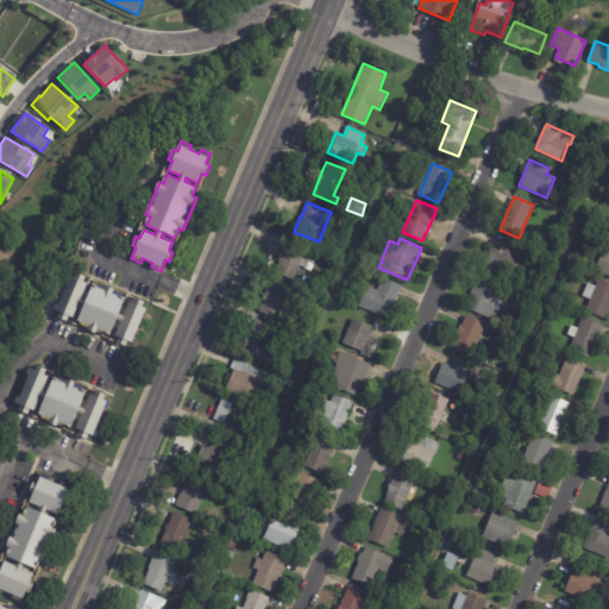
[(275,272),(281,259),(278,259),(283,249),(284,250),(289,239),(308,246),(305,256),(314,259),(311,270),(300,265),(294,280),(275,272)]
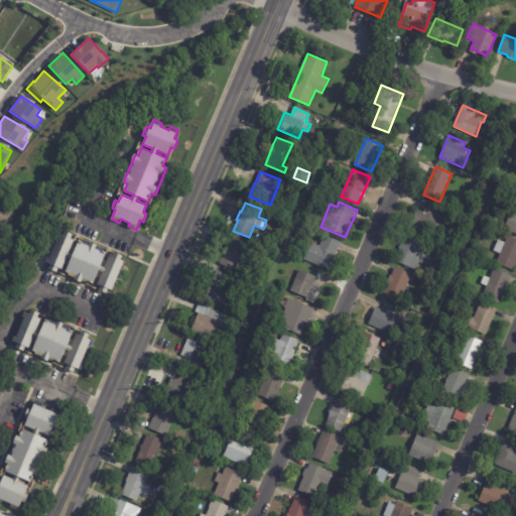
[(432,206),(443,211),(434,232),(412,223),(417,210),(424,212),(427,204),(432,206)]
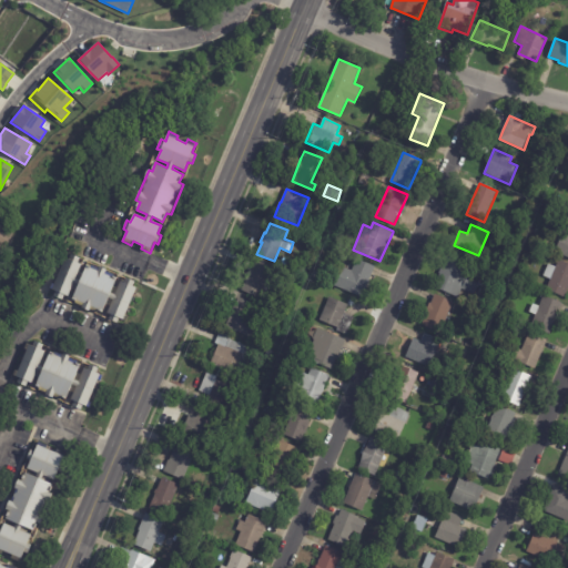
[(0,225),(16,235),(8,249),(1,245),(0,246),(0,225)]
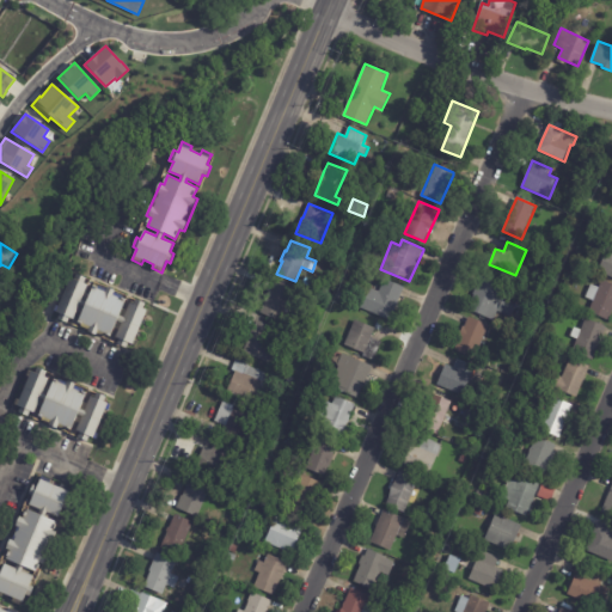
[(342,246),(348,249),(344,256),(338,254),(342,246)]
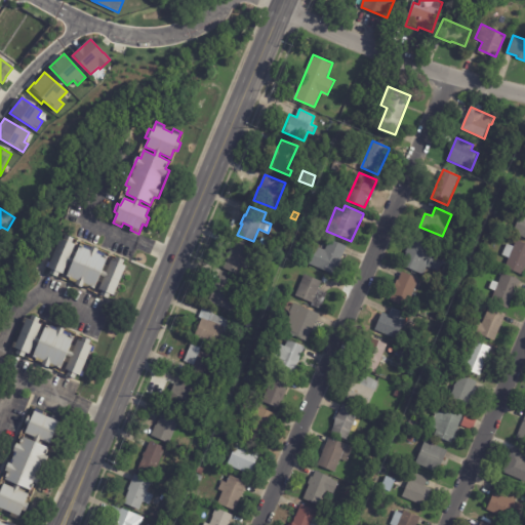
[(74,239),(72,243),(76,245),(71,256),(75,258),(80,246),(83,247),(85,245),(91,247),(92,246),(99,249),(98,250),(106,253),(105,256),(108,257),(103,271),(107,273),(112,260),(116,261),(117,257),(125,260),(123,265),(129,268),(127,272),(125,271),(116,291),(119,292),(116,296),(111,294),(109,299),(101,295),(103,291),(99,290),(105,277),(102,276),(95,288),(85,283),(83,288),(76,285),(78,281),(67,276),(72,264),(69,263),(64,274),(61,273),(58,277),(50,274),(52,270),(46,267),(48,263),(50,264),(59,243),(56,242),(58,238),(65,240),(67,235),(74,239)]
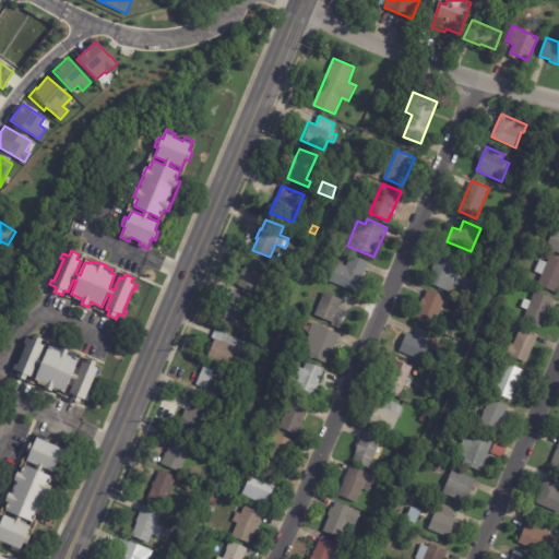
[(369,263),(356,293),(329,281),(342,251),(369,262),(369,263)]
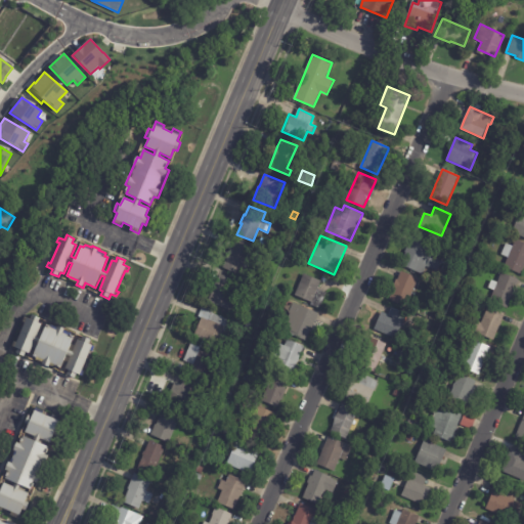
[(408,245),(411,236),(430,244),(418,272),(401,265),(406,253),(405,252),(408,245)]
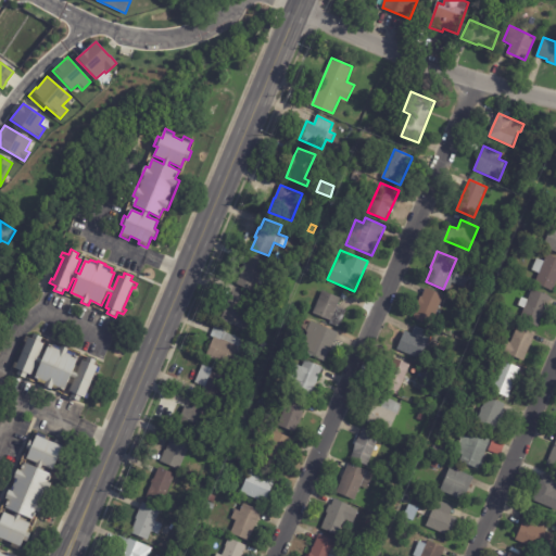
[(264,266),(254,291),(237,285),(249,254),(266,262),(264,266)]
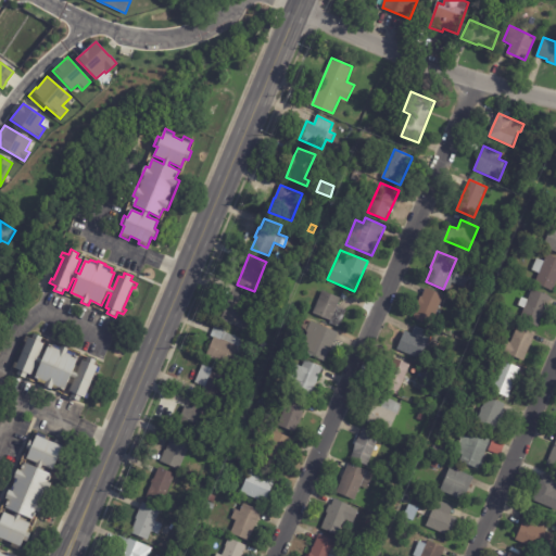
[(297,254),(304,257),(300,267),(292,264),(297,254)]
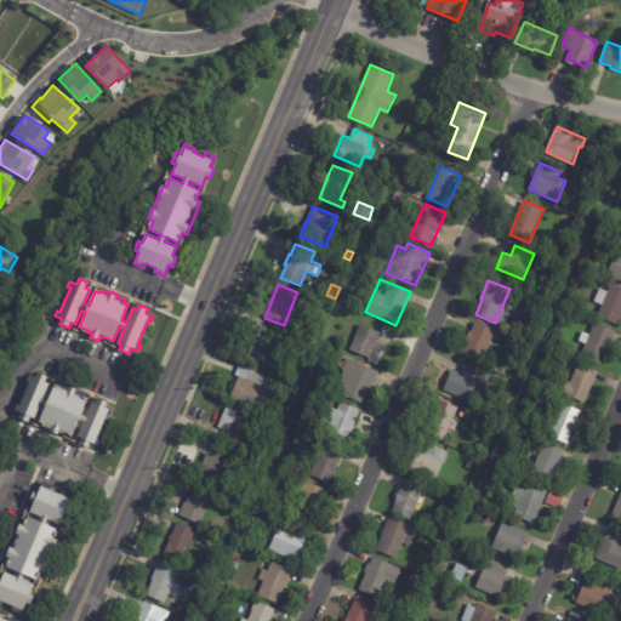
[(620,319),(619,325),(598,317),(603,306),(596,302),(600,290),(609,292),(611,284),(620,288),(620,319)]
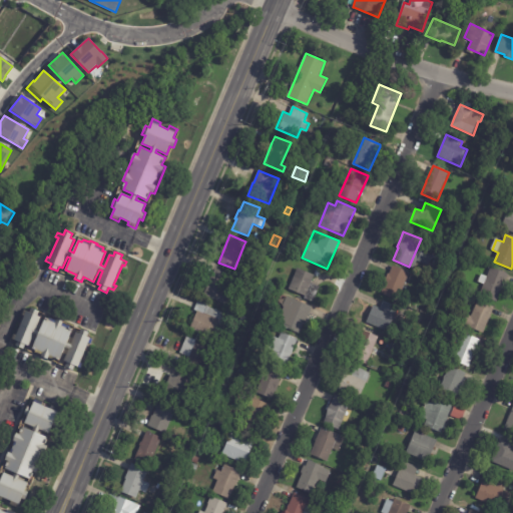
[(472,242),(480,245),(477,253),(469,249),(472,242)]
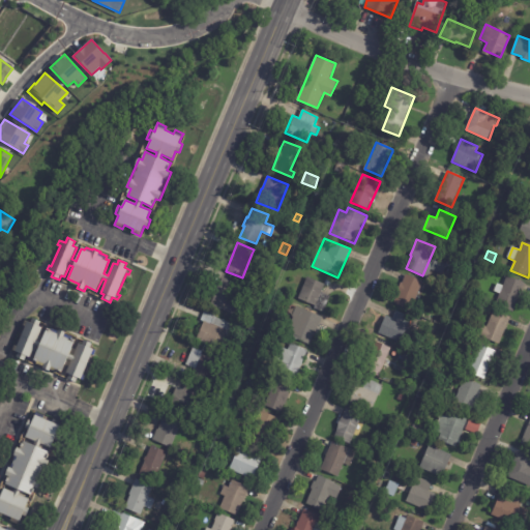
[(423,282),(411,310),(394,302),(399,293),(398,292),(402,283),(403,283),(406,274),(423,282)]
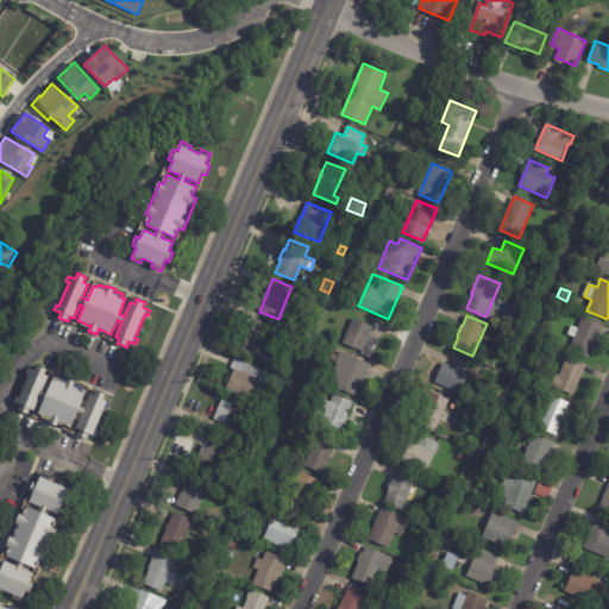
[(372,326),(374,327),(370,336),(375,338),(368,355),(343,344),(353,318),(372,326)]
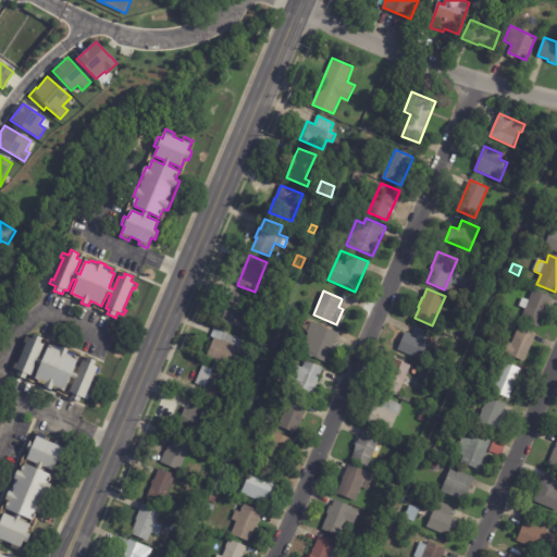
[(552,297),(540,327),(521,321),(527,308),(519,305),(522,297),(530,300),(533,291),(552,297)]
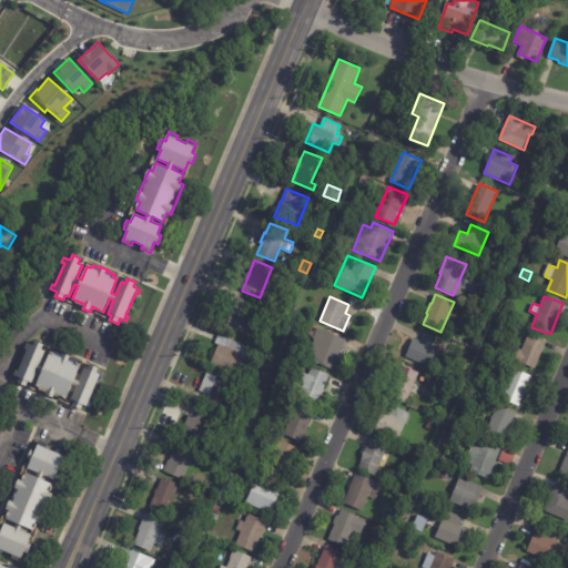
[(242,300),(257,305),(250,324),(255,326),(250,337),(225,327),(239,297),(242,300)]
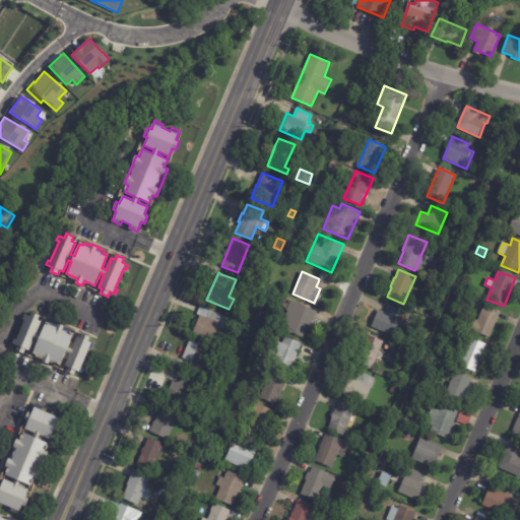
[(313,310),(317,312),(311,325),(310,324),(305,338),(280,328),(287,311),(286,311),(291,301),(313,310)]
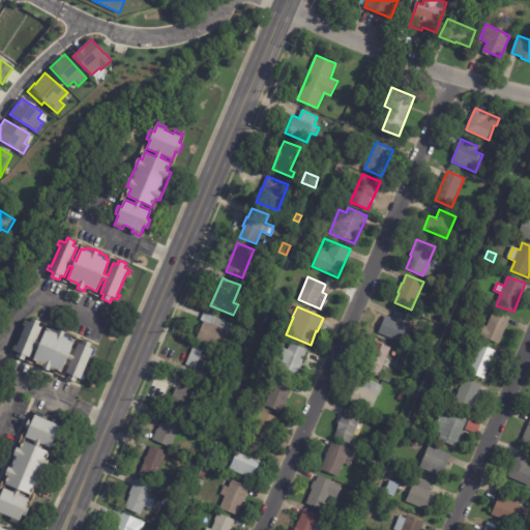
[(197,340),(204,322),(201,321),(206,307),(217,312),(215,317),(230,324),(230,326),(235,328),(227,349),(221,346),(219,349),(197,340)]
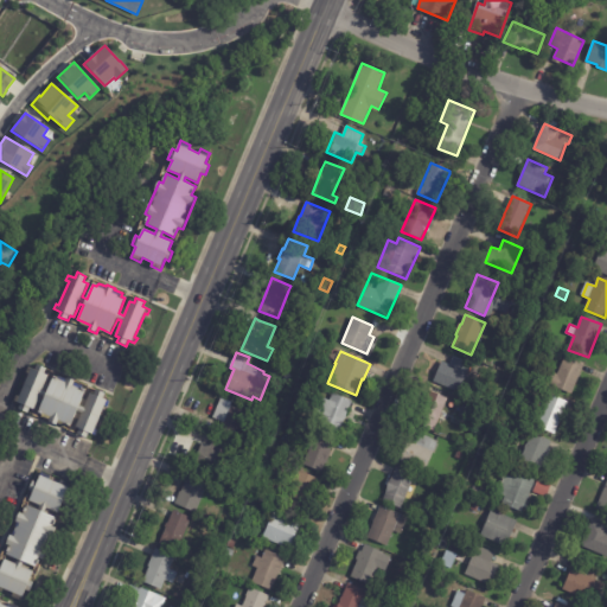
[(585,365),(572,395),(548,383),(553,372),(557,375),(567,355),(586,364),(585,365)]
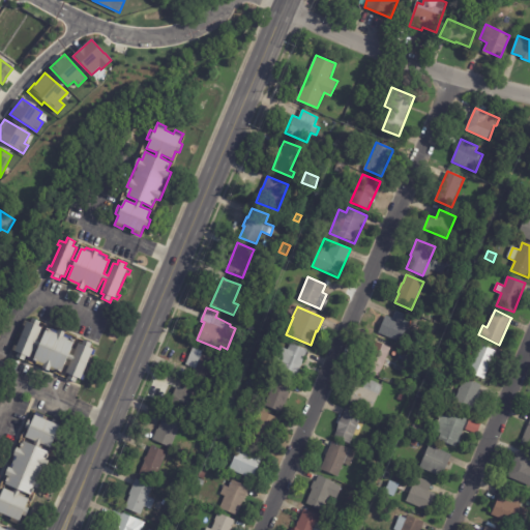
[(410,317),(412,318),(401,343),(379,333),(386,317),(393,319),(396,312),(410,317)]
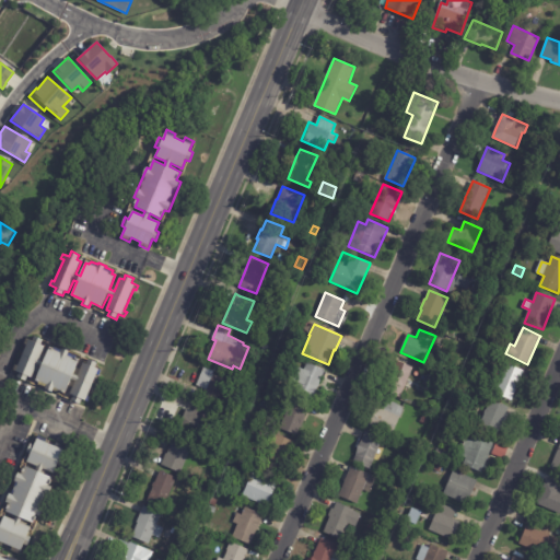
[(79,360),(79,361),(73,374),(78,376),(83,363),(88,364),(90,360),(97,363),(96,368),(102,371),(100,376),(97,374),(88,396),(91,397),(89,403),(82,399),(80,405),(71,401),(73,396),(70,395),(76,382),(72,380),(66,393),(55,388),(53,393),(45,389),(47,385),(35,380),(42,368),(37,365),(32,378),(28,376),(26,382),(18,377),(20,373),(13,370),(15,365),(18,366),(27,345),(24,343),(26,339),(33,341),(35,337),(43,340),(41,345),(46,347),(39,360),(44,361),(49,348),(53,350),(55,347),(61,350),(62,348),(70,351),(69,353),(77,357),(76,359),(79,360)]
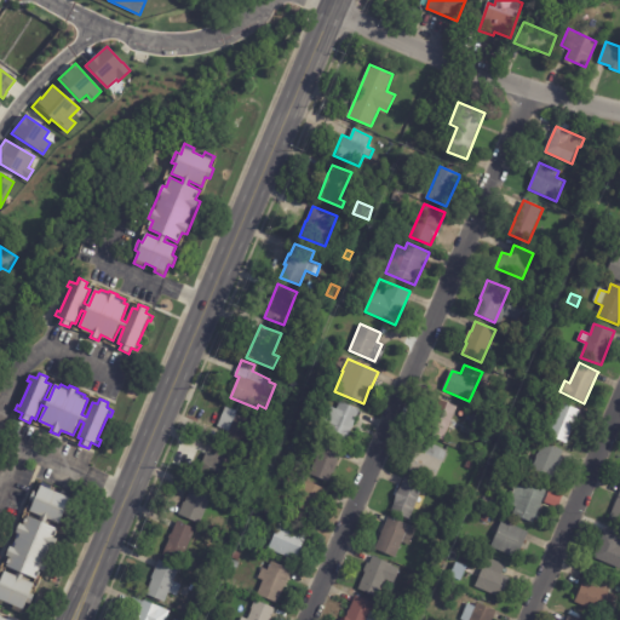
[(292,382),(300,385),(297,394),(287,389),(292,382)]
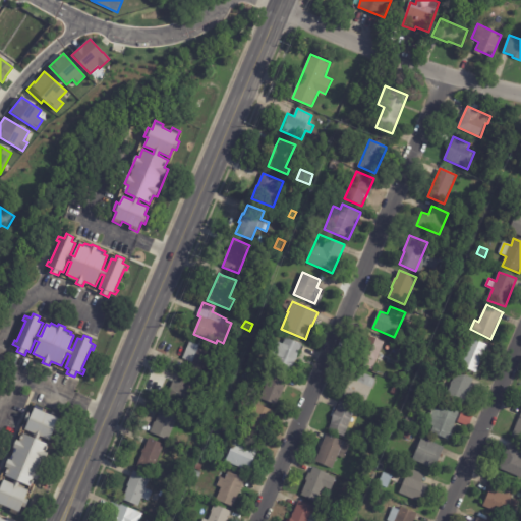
[(418,321),(426,325),(424,329),(416,326),(418,321)]
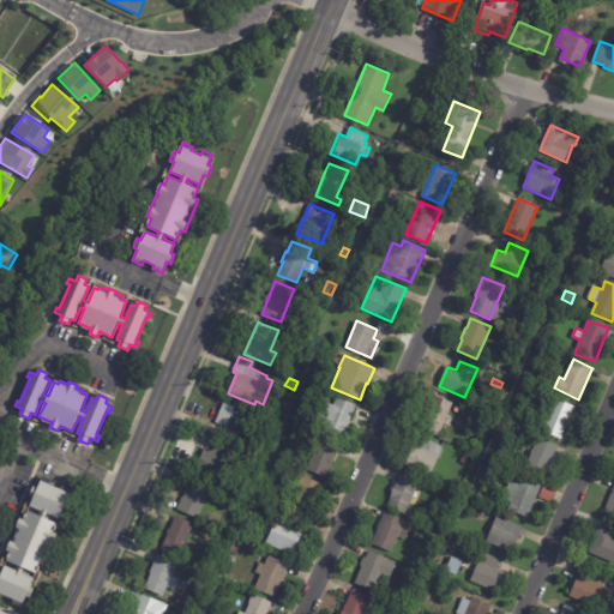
[(447,416),(439,437),(420,428),(434,395),(453,403),(447,416)]
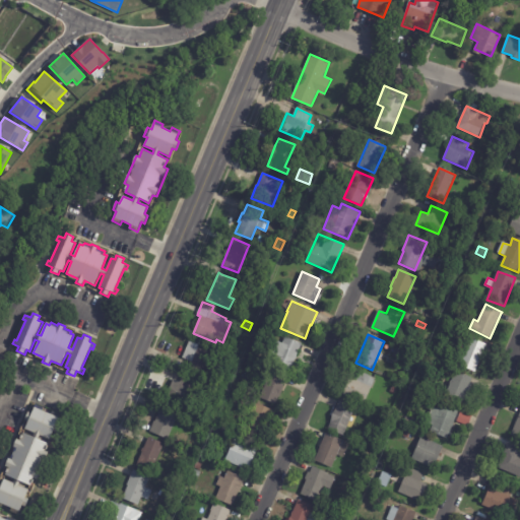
[(298,342),(302,344),(290,372),(274,366),(277,356),(270,353),(275,340),(282,343),(285,337),(298,342)]
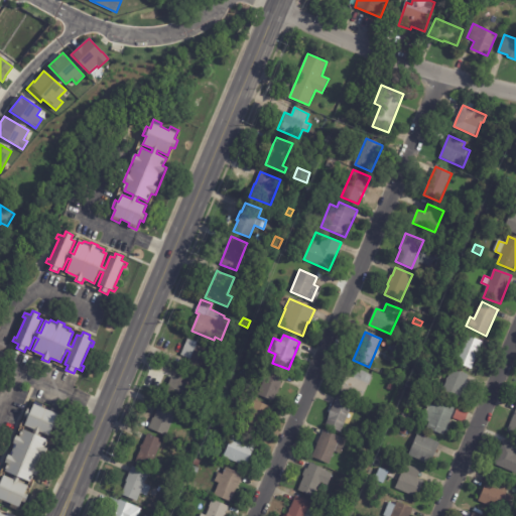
[(200,336),(208,340),(205,345),(197,342),(200,336)]
